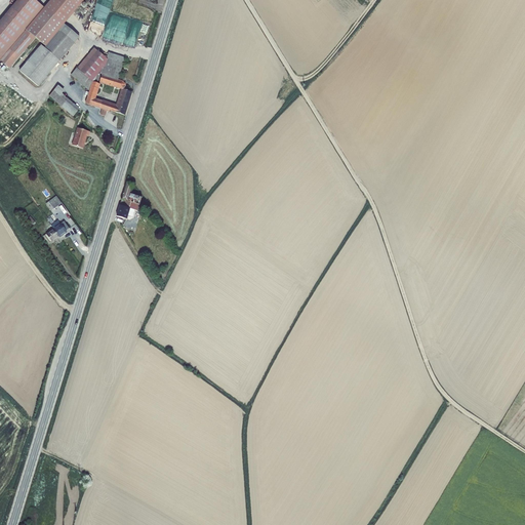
[(85,0),(51,0),(44,8),(34,0),(18,0),(0,22),(0,62),(9,70),(35,40),(45,48),(44,49),(41,46),(19,72),(38,88),(80,38),(65,26),(85,0)]
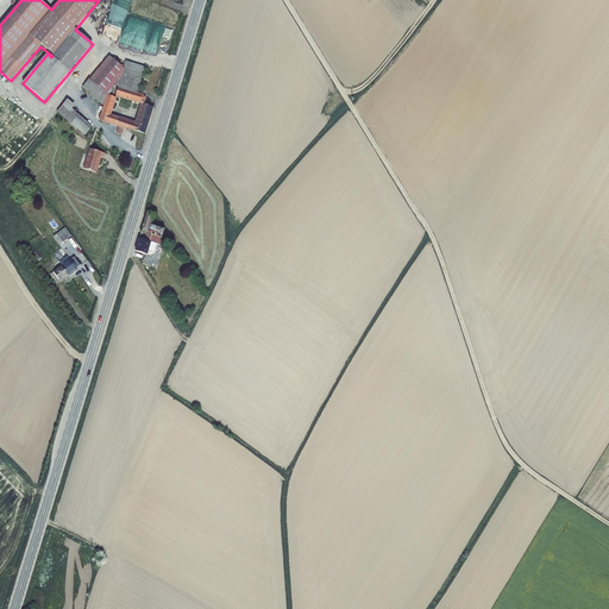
[(146,99),(142,95),(138,93),(146,68),(126,62),(124,68),(110,57),(82,88),(104,107),(99,121),(117,127),(118,127),(117,133),(123,136),(125,130),(127,131),(127,130),(145,136),(155,107),(148,106),(149,102),(146,101),(146,99)]
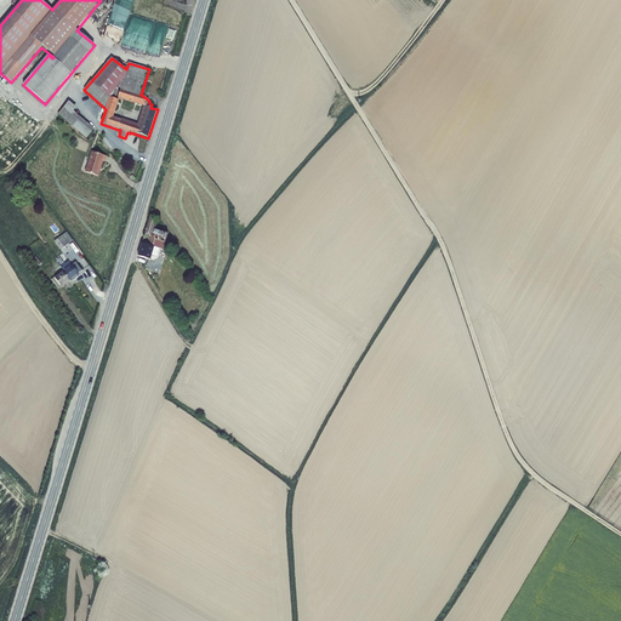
[(77,108),(69,102),(58,115),(87,140),(95,130),(74,112),(77,108)]
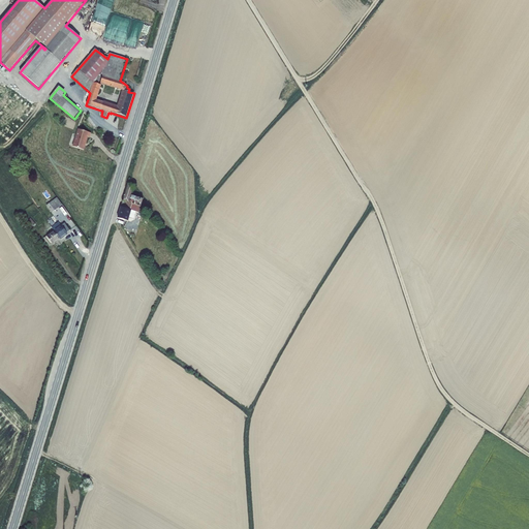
[(91,133),(79,129),(72,147),(84,151),(88,137),(90,138),(91,133)]
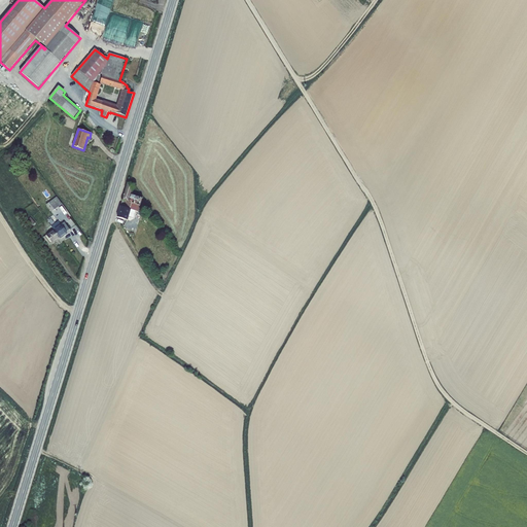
[(134,184),(128,182),(120,206),(132,209),(131,209),(136,210),(139,211),(143,198),(131,194),(134,184)]
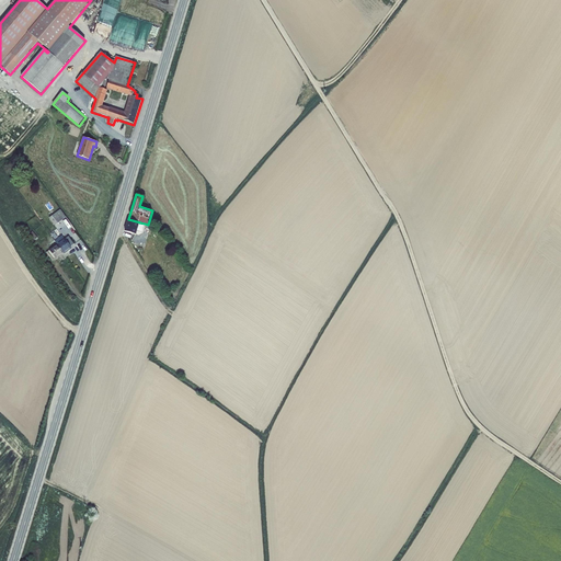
[(66,217),(60,209),(49,217),(55,226),(66,217)]
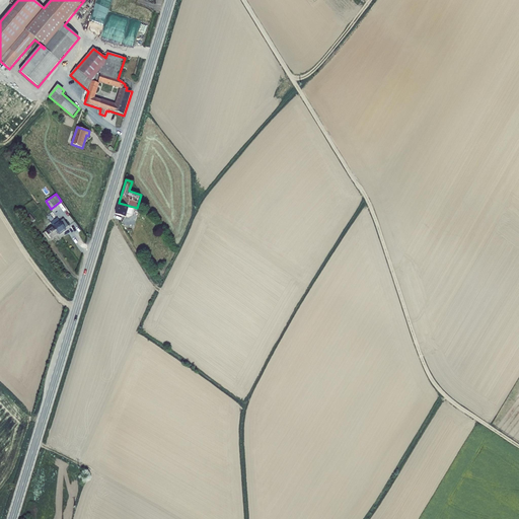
[(127,213),(129,206),(130,206),(119,203),(116,214),(126,217),(127,213)]
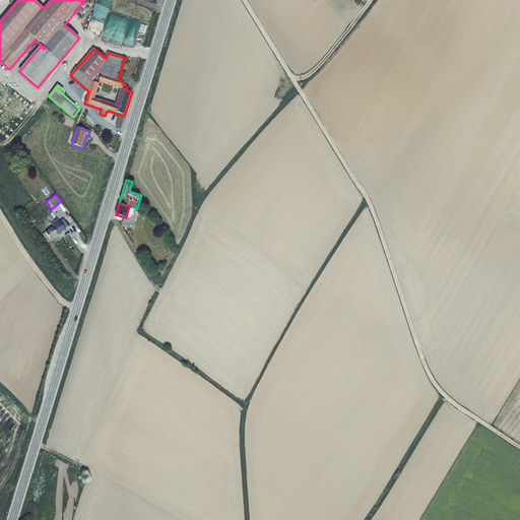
[(35,220),(30,214),(24,218),(28,224),(35,220)]
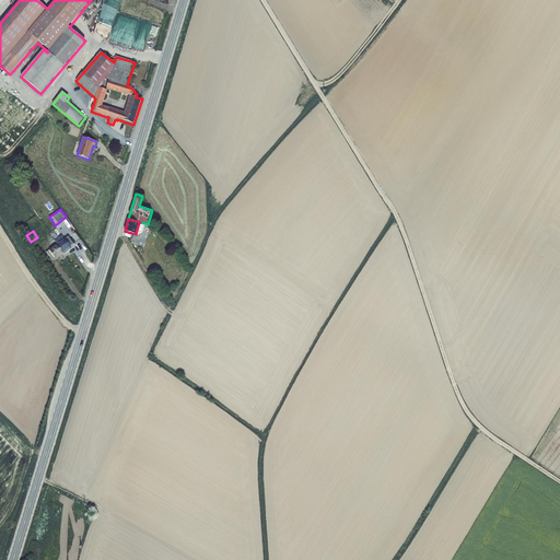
[(65,237),(57,243),(63,253),(72,247),(71,246),(74,244),(68,236),(65,238),(65,237)]
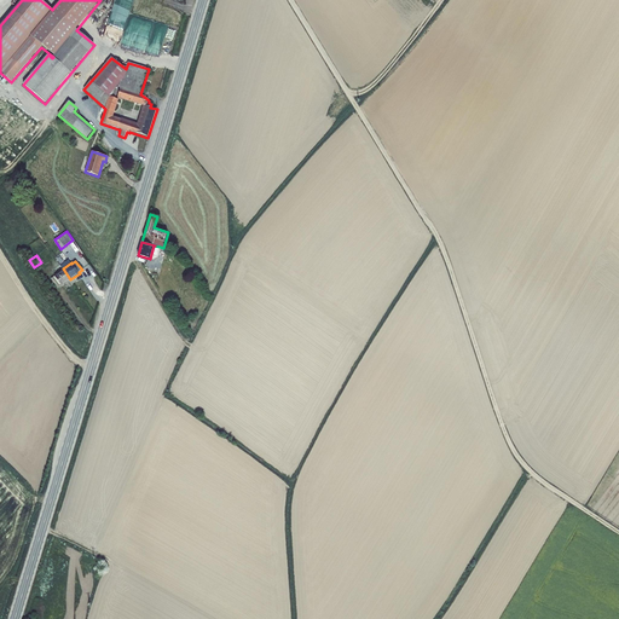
[(62,285),(70,279),(63,268),(55,276),(51,278),(57,288),(61,284),(62,285)]
